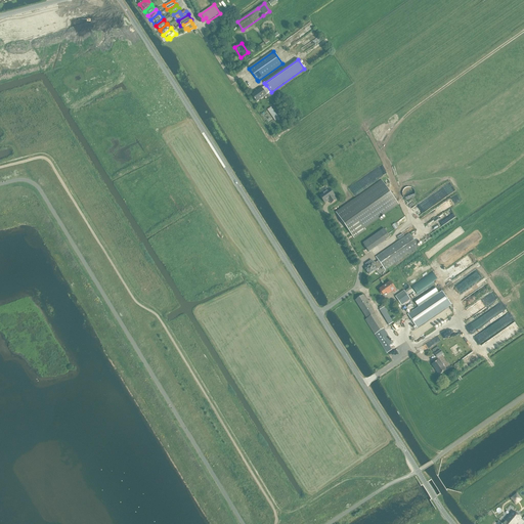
[(266,85),(262,88),(266,95),(271,92),(266,85)]
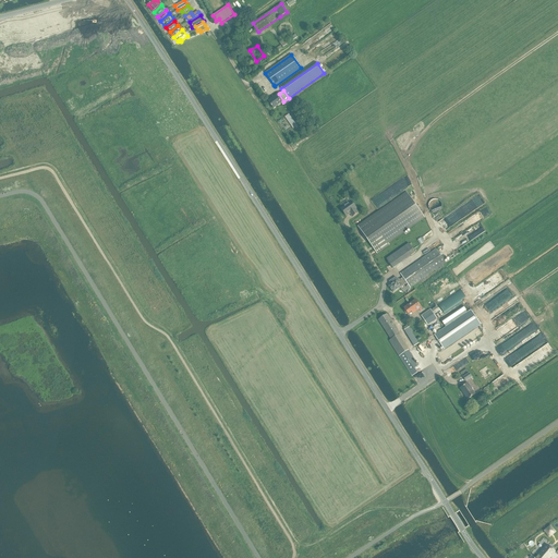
[(279,94),(268,101),(274,108),(283,101),(279,94)]
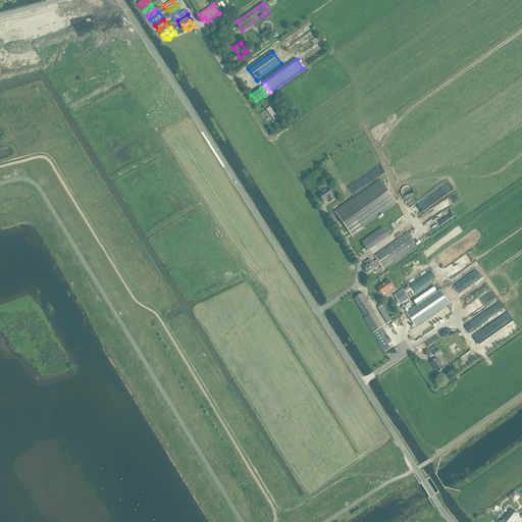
[(270,107),(266,109),(274,121),(278,118),(270,107)]
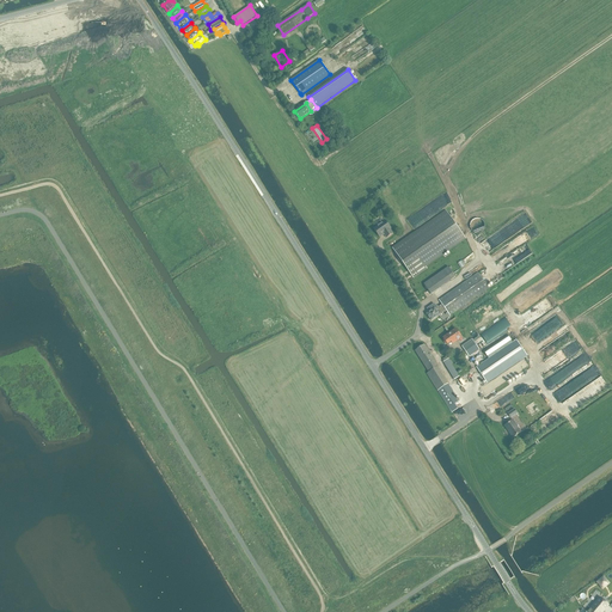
[(446,210),(392,249),(414,279),(427,269),(426,267),(465,239),(446,210)]
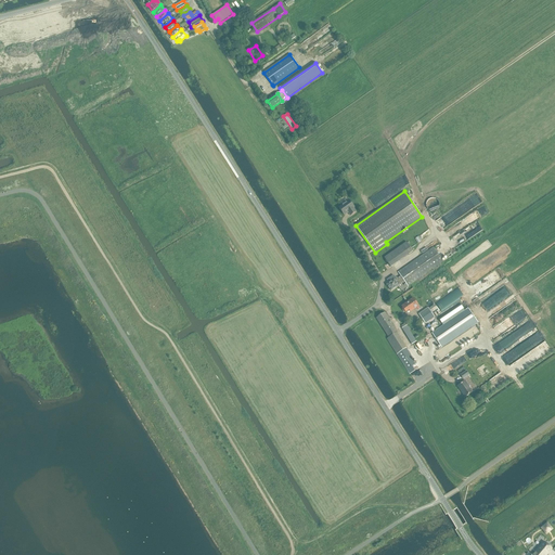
[(427,202),(426,204),(426,206),(427,208),(429,210),(431,211),(434,211),(435,211),(437,210),(438,209),(439,207),(440,204),(439,202),(438,199),(436,198),(434,198),(430,198),(428,199),(427,202)]
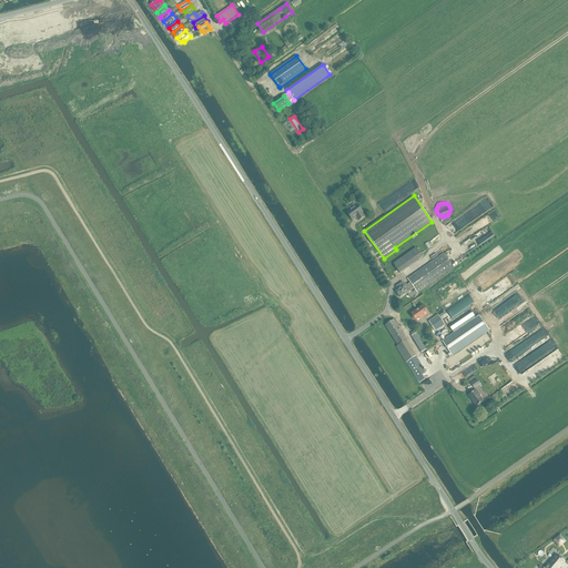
[(352,209),(347,212),(352,220),(356,217),(358,221),(365,216),(362,213),(363,212),(357,204),(356,205),(355,204),(351,206),(352,209)]
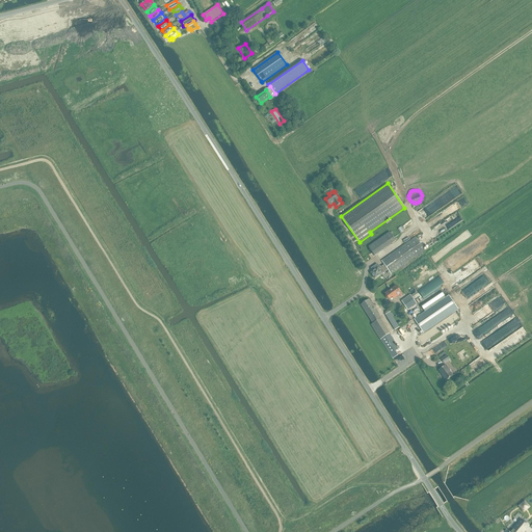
[(390,232),(368,247),(374,256),(396,241),(390,232)]
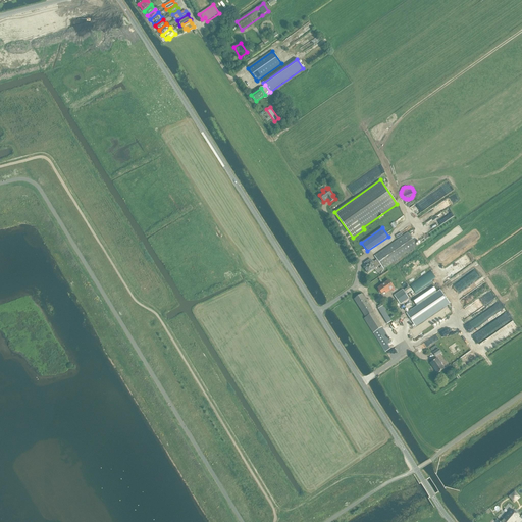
[(366,266),(364,267),(368,273),(380,265),(383,269),(408,252),(417,246),(408,233),(408,232),(374,256),(377,260),(374,262),(373,261),(372,261),(370,259),(364,263),(366,266)]
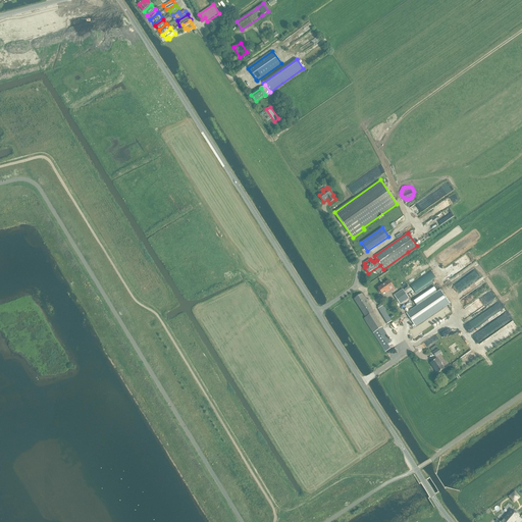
[(430,271),(410,285),(416,295),(433,282),(432,281),(436,278),(430,271)]
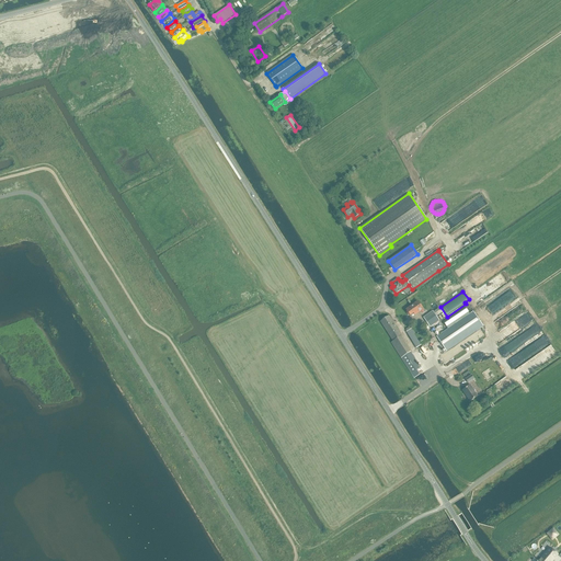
[(418,301),(405,309),(410,315),(413,312),(415,316),(423,309),(418,301)]
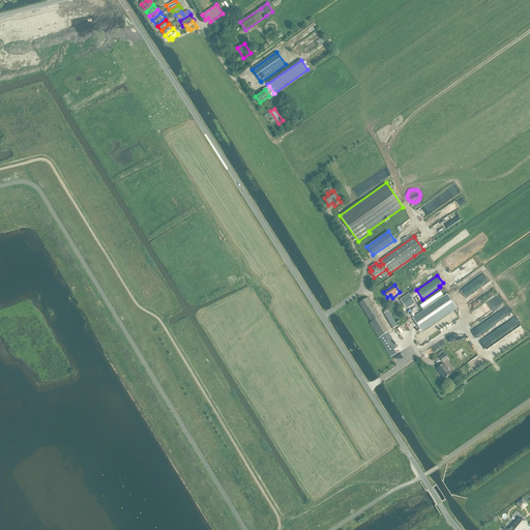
[(407,295),(401,300),(407,308),(414,303),(414,302),(409,294),(407,295)]
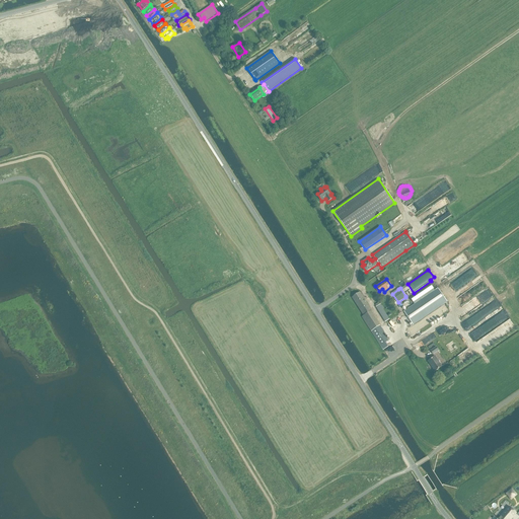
[(405,311),(404,312),(405,313),(413,324),(447,301),(438,289),(432,293),(405,311)]
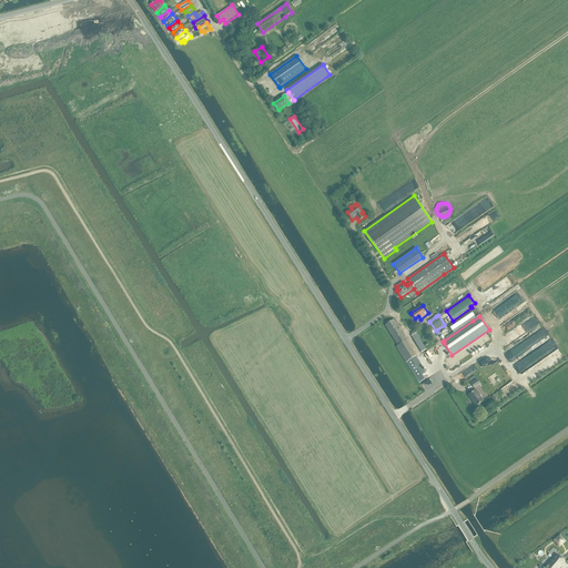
[(394,321),(385,326),(398,345),(396,347),(406,363),(407,362),(419,382),(425,378),(423,375),(426,373),(422,366),(416,356),(405,341),(407,340),(394,321)]
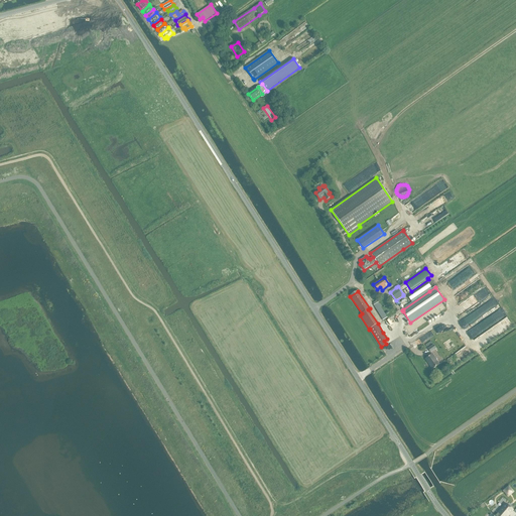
[(378,302),(374,305),(383,320),(387,317),(381,307),(381,306),(380,304),(379,304),(378,302)]
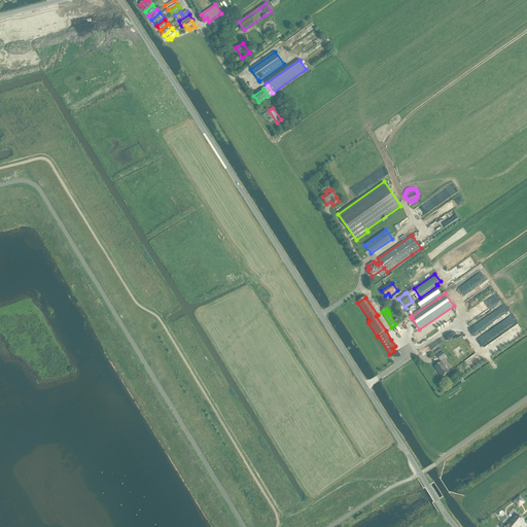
[(442,362),(434,366),(442,377),(449,373),(442,362)]
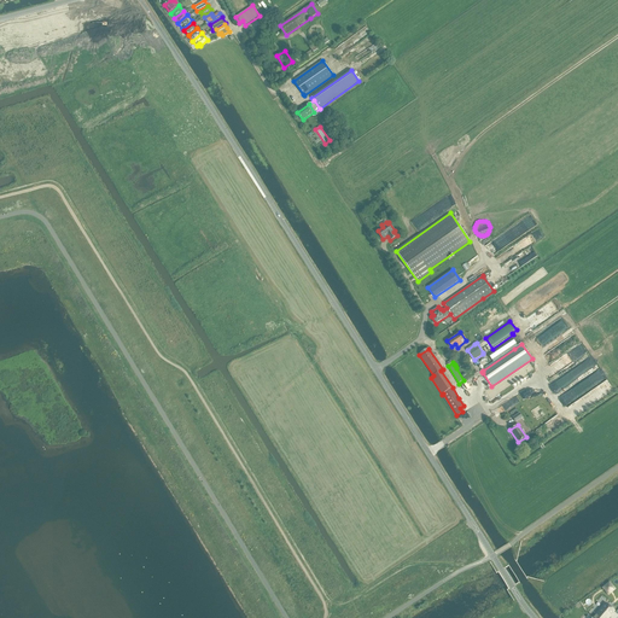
[(592,617),(608,617),(614,611),(606,604),(605,605),(600,600),(588,613),(593,617),(592,617)]
